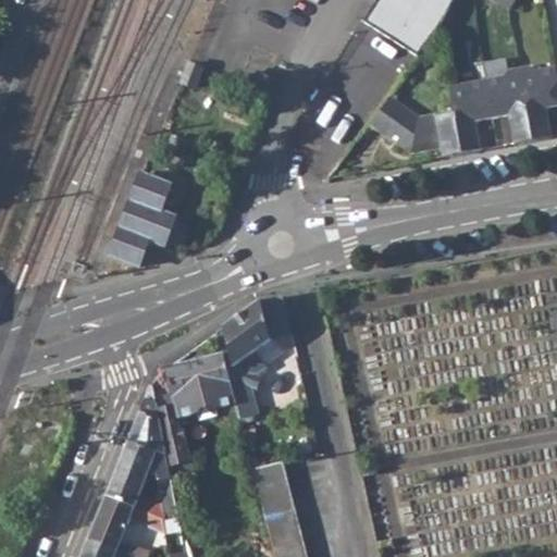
[(382,0),(371,26),(426,51),(449,0),(382,0)]
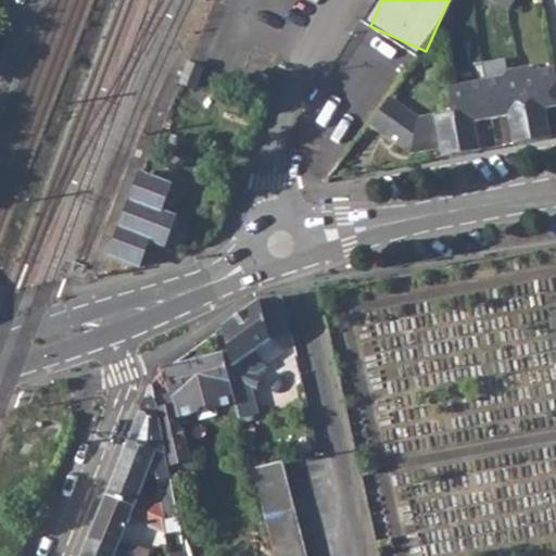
[(514,0),(495,0),(495,2),(508,10),(514,0)]
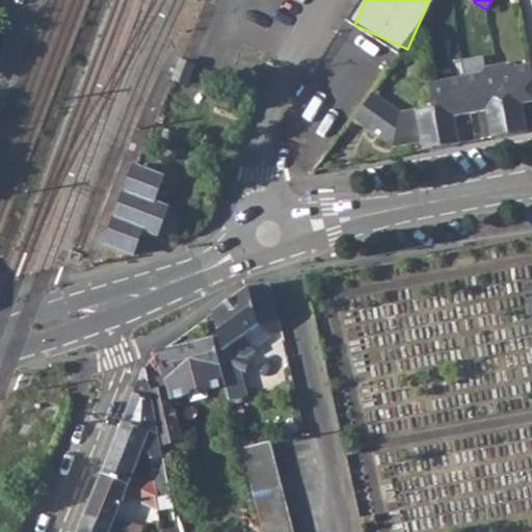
[(184,85),(191,67),(180,62),(173,81),(184,85)]
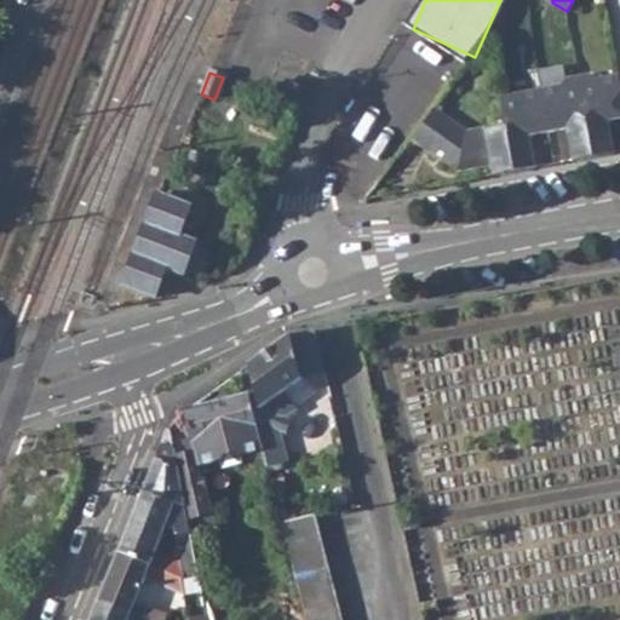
[(592,74),(579,76),(595,156),(615,153),(609,120),(619,118),(619,81),(619,75),(597,79),(592,74)]
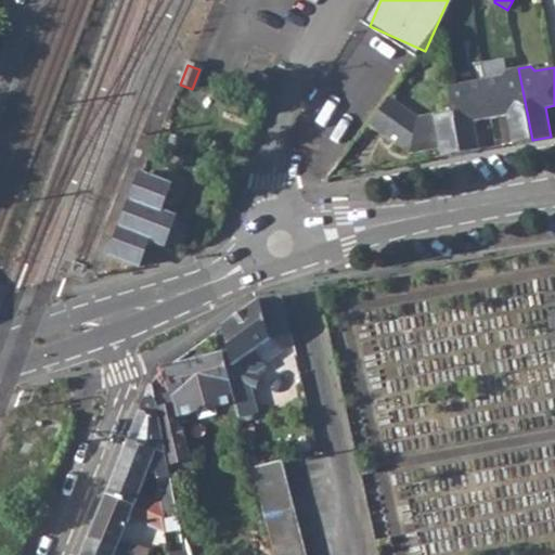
[(503,76),(486,79),(493,118),(508,115),(514,143),(532,140),(518,68),(506,71),(503,76)]
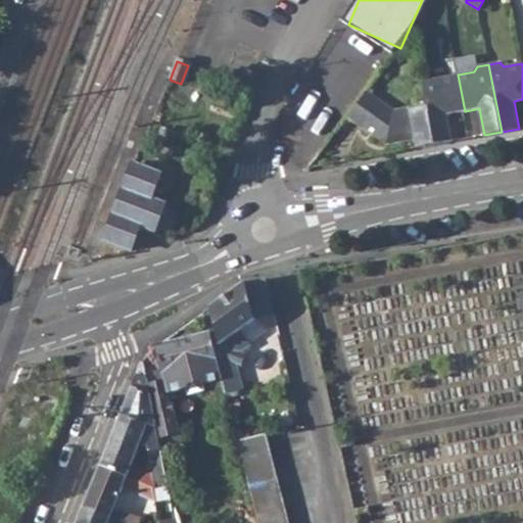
[(424,82),(427,104),(435,144),(452,141),(447,114),(465,111),(458,75),(424,82)]
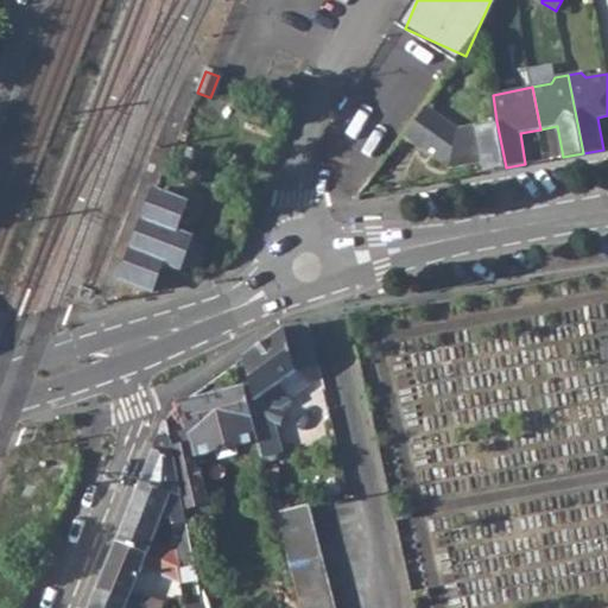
[(485,171),(506,168),(496,121),(456,128),(426,105),(404,135),(449,169),(483,163),(485,171)]
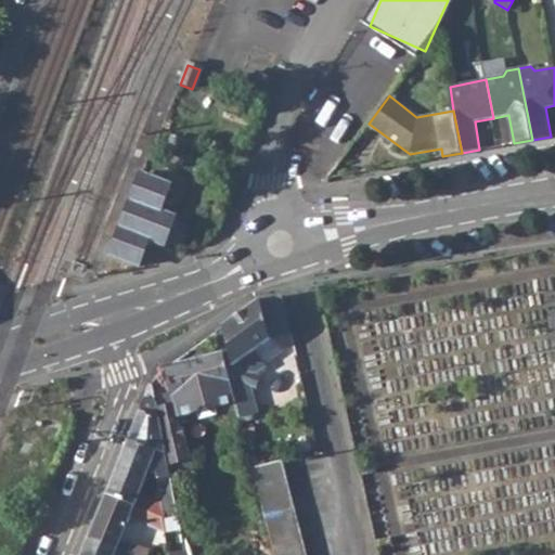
[(179,158),(183,144),(170,139),(165,153),(179,158)]
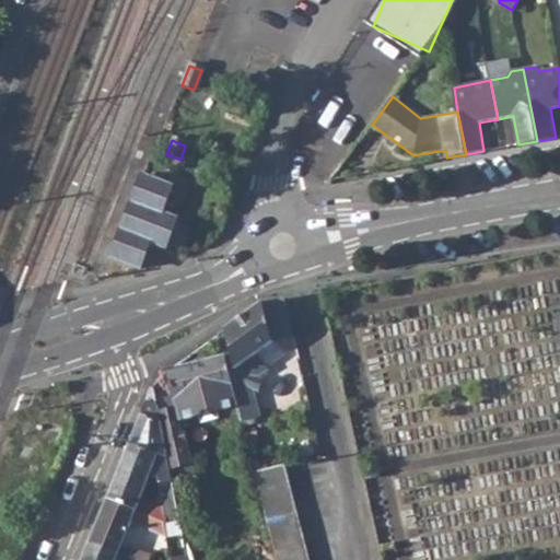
[(161,214),(175,220),(186,193),(175,188),(184,167),(164,161),(156,182),(170,187),(161,214)]
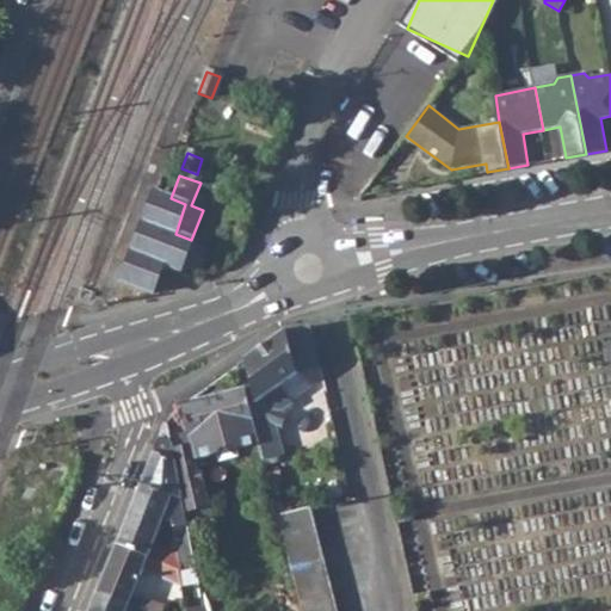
[(154,193),(119,284),(150,295),(161,265),(179,271),(181,267),(196,272),(204,250),(190,245),(191,240),(176,234),(185,204),(171,198),(154,193)]
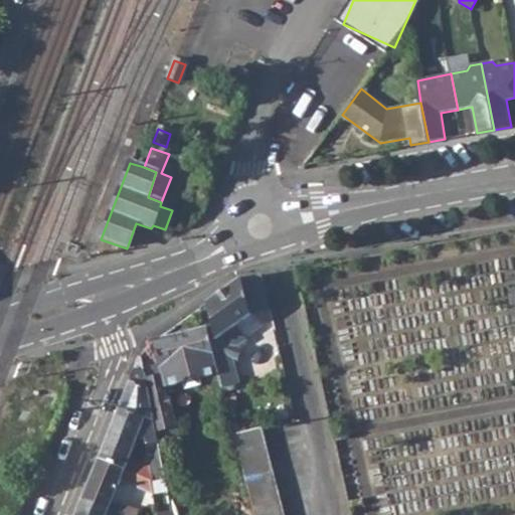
[(219,375),(222,387),(239,383),(232,358),(235,347),(246,340),(235,326),(249,316),(270,311),(261,275),(241,279),(201,307),(206,328),(219,375)]
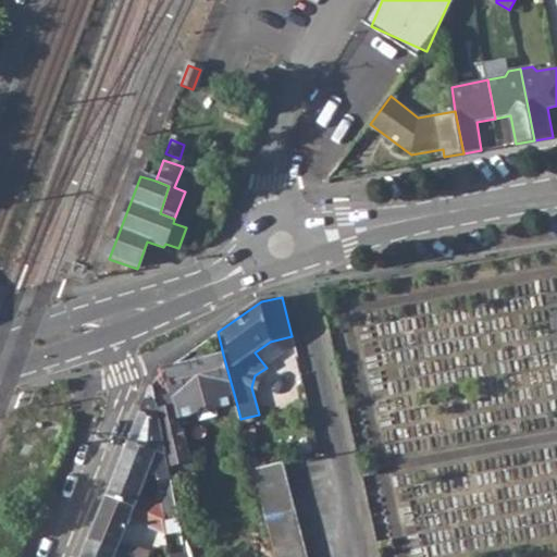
[(223,355),(165,369),(173,399),(176,409),(159,415),(165,449),(172,480),(189,474),(194,469),(180,421),(200,416),(202,422),(219,418),(218,411),(237,406),(223,355)]
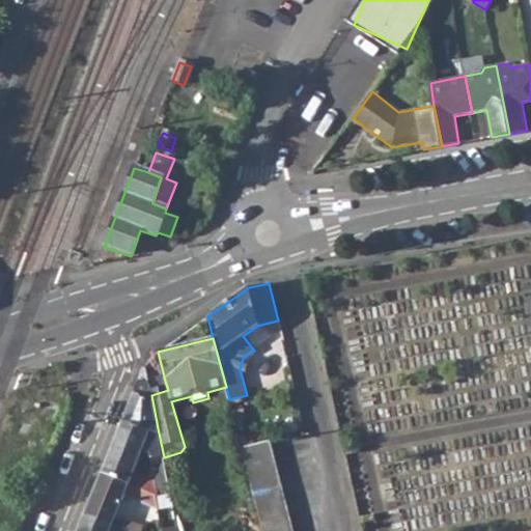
[(240,369),(245,371),(249,359),(243,358),(240,369)]
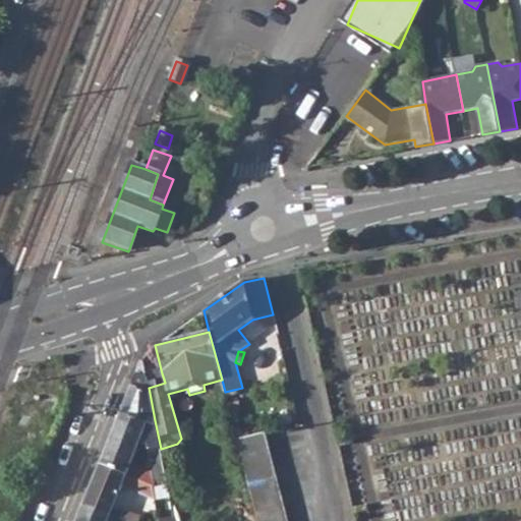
[(153,472),(156,487),(167,485),(161,449),(155,420),(149,388),(149,386),(147,378),(143,362),(140,362),(119,414),(146,424),(138,442),(148,444),(153,472)]
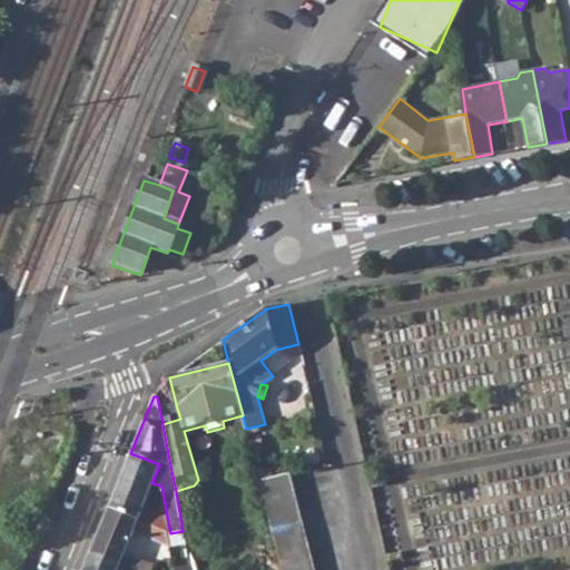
[(163,422),(180,419),(177,409),(160,413),(163,422)]
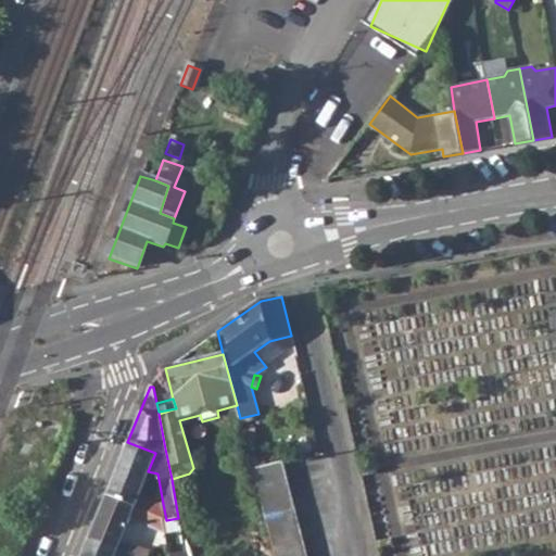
[(166,520),(163,504),(139,494),(148,471),(155,453),(127,442),(106,495),(164,519),(166,520)]
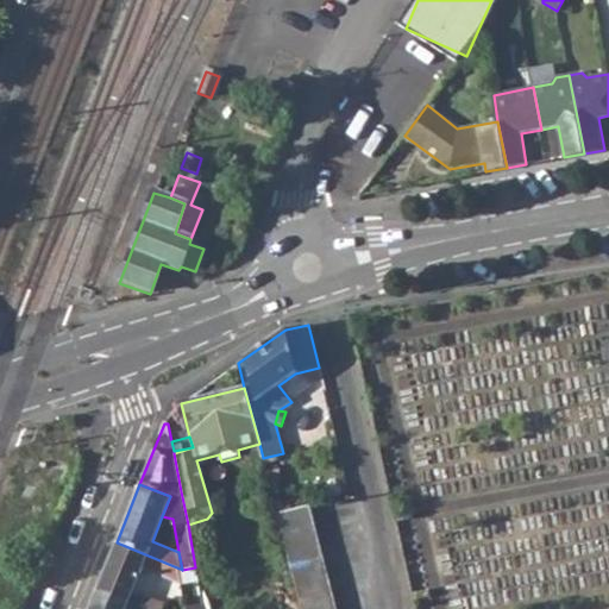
[(277,514),(302,608),(336,608),(309,506),(277,514)]
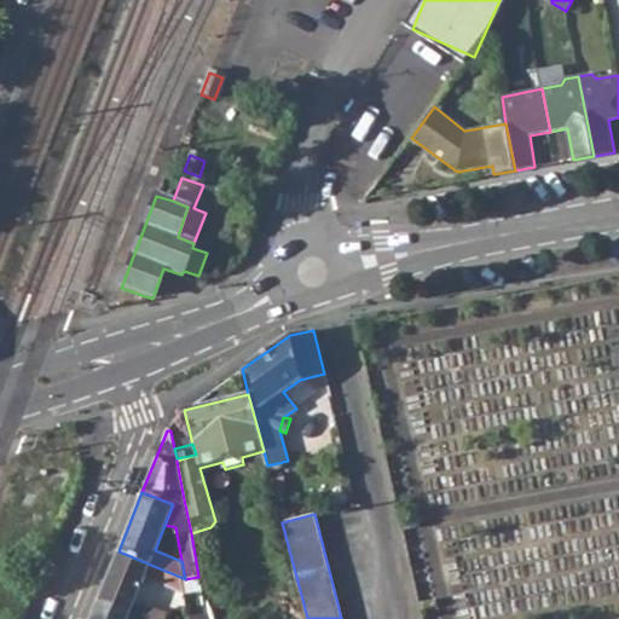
[(99,600),(143,618),(145,609),(134,605),(145,578),(185,595),(183,578),(119,551),(99,600)]
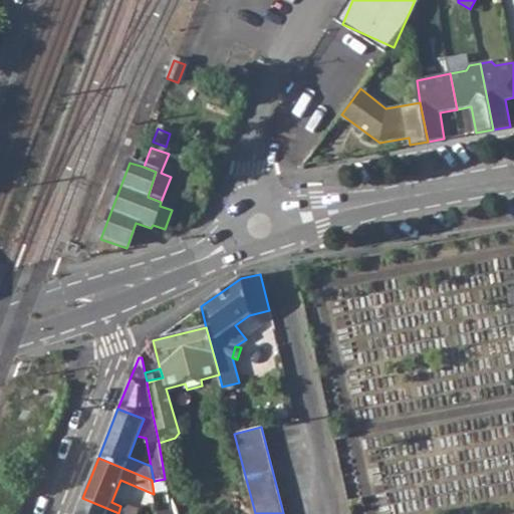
[(122,513),(118,513),(82,498),(75,513),(122,513)]
